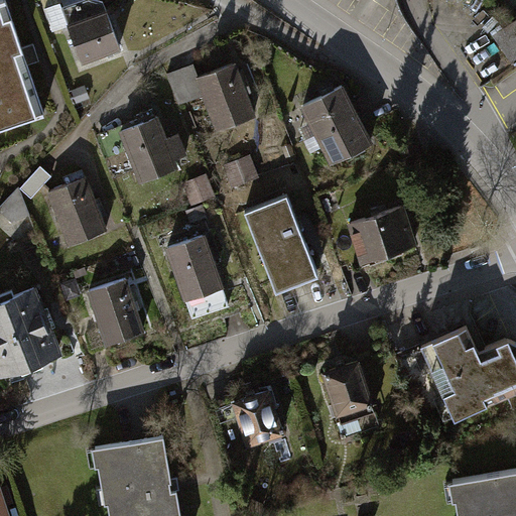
[(0,0),(0,127),(44,113),(6,0),(0,0)]
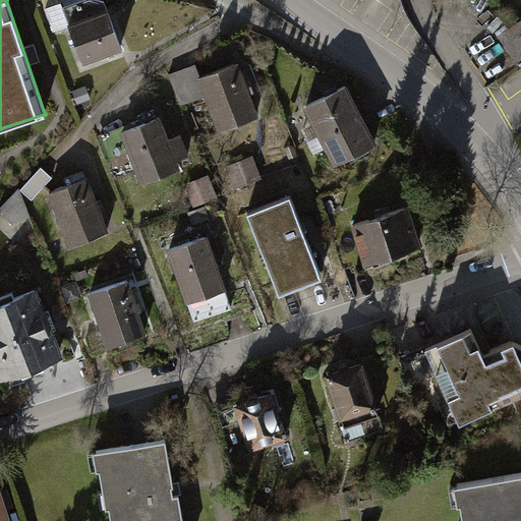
[(102,0),(79,0),(63,6),(82,61),(122,47),(104,1),(102,0)]
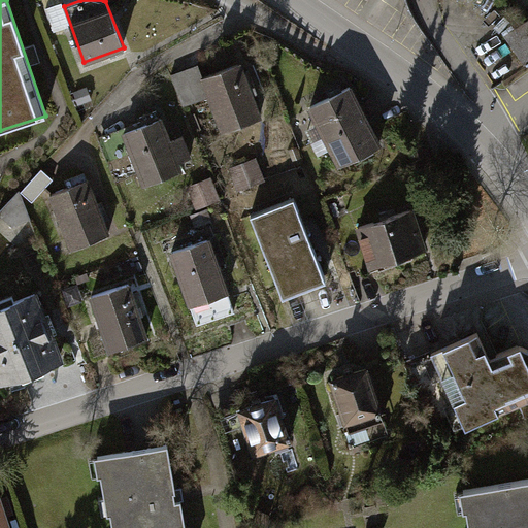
[(527,23),(510,37),(527,58),(527,23)]
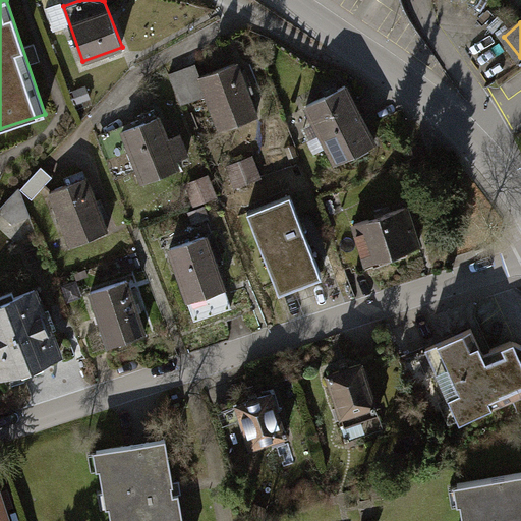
[(195,64),(169,74),(180,104),(207,95),(220,129),(256,116),(248,94),(253,92),(245,71),(240,73),(236,62),(199,76),(195,64)]
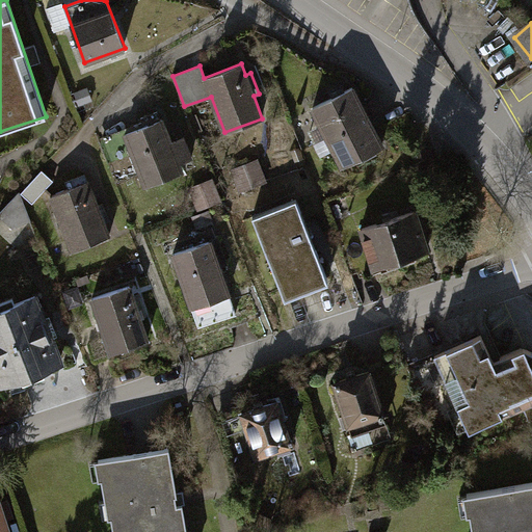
[(314,107),(328,136),(367,116),(352,87),(314,107)]
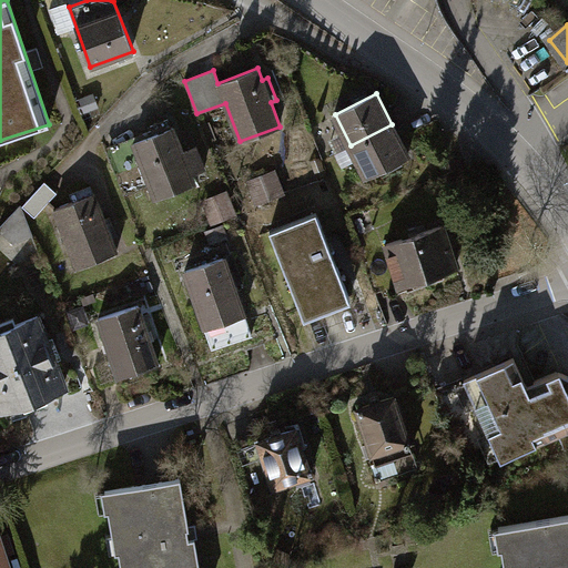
[(153,135),(108,153),(124,194),(149,184),(154,199),(194,182),(191,174),(204,170),(191,137),(179,142),(173,128),(171,129),(168,120),(150,127),(153,135)]
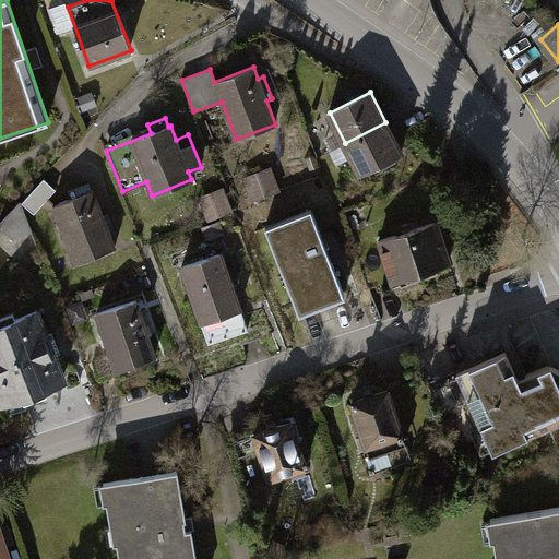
[(345,143),(360,174),(401,153),(385,122),(345,143)]
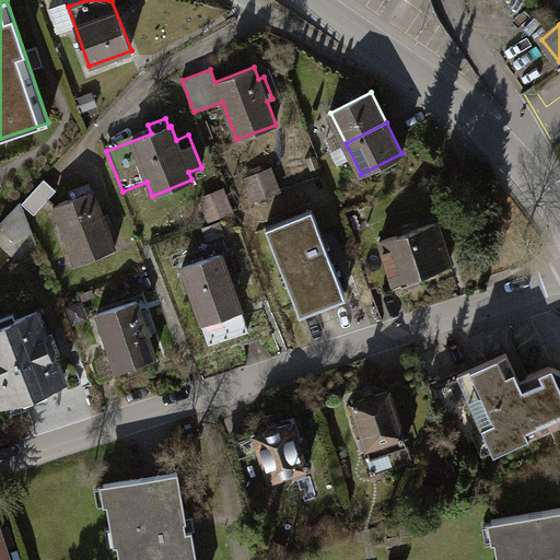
[(277,166),(248,173),(254,196),(283,189),(277,166)]
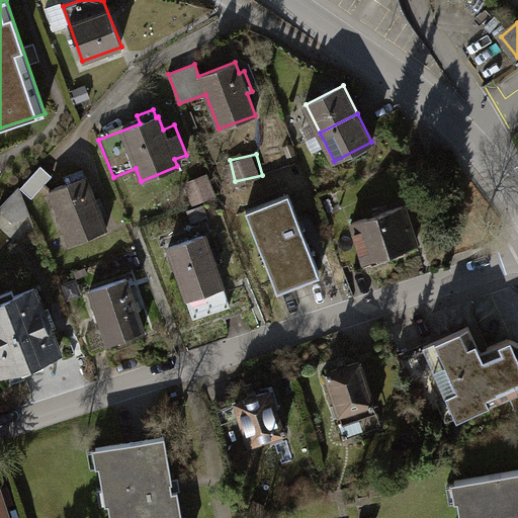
[(46,164),(23,182),(32,194),(56,176),(46,164)]
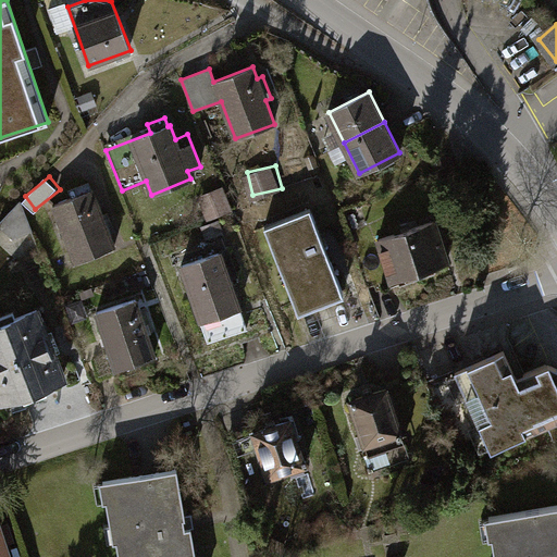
[(230,182),(208,183),(209,210),(231,209),(230,182)]
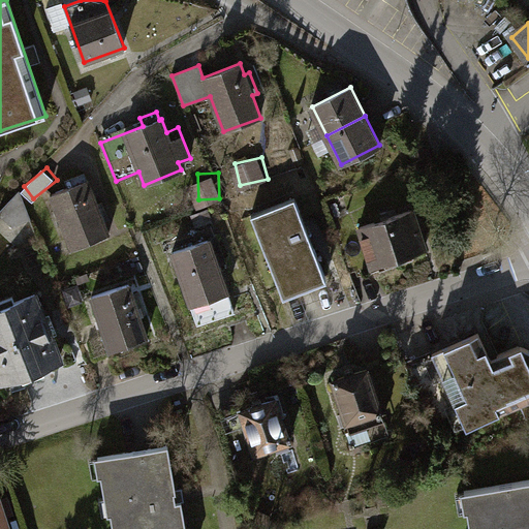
[(87,181),(51,195),(72,249),(109,235),(87,181)]
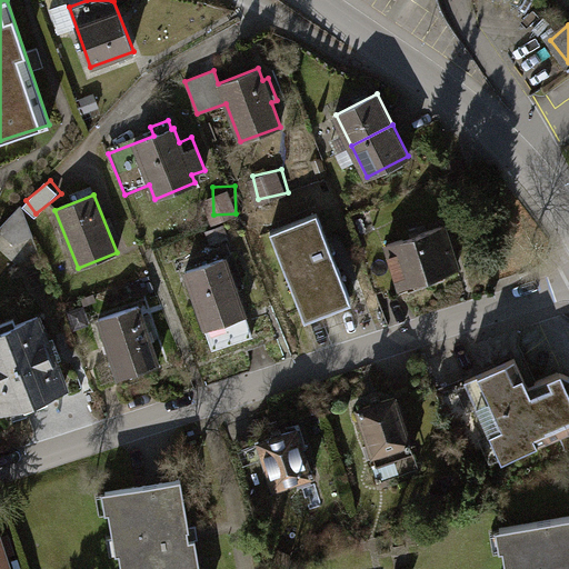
[(317,211),(269,230),(298,302),(346,283),(317,211)]
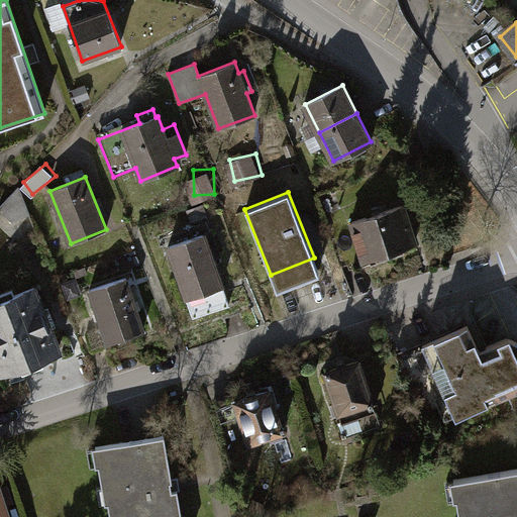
[(404,205),(350,221),(363,260),(416,243),(404,205)]
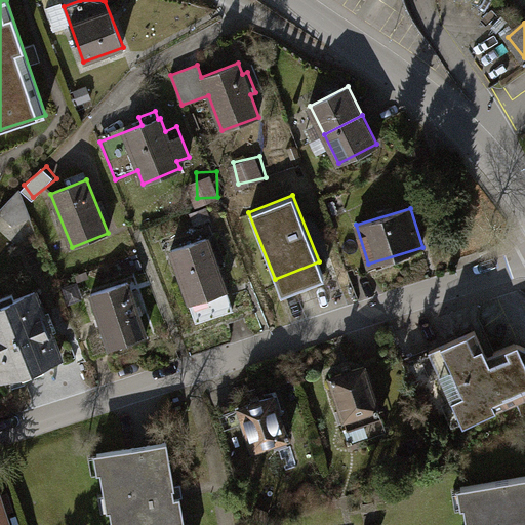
[(208,237),(170,250),(196,323),(234,310),(208,237)]
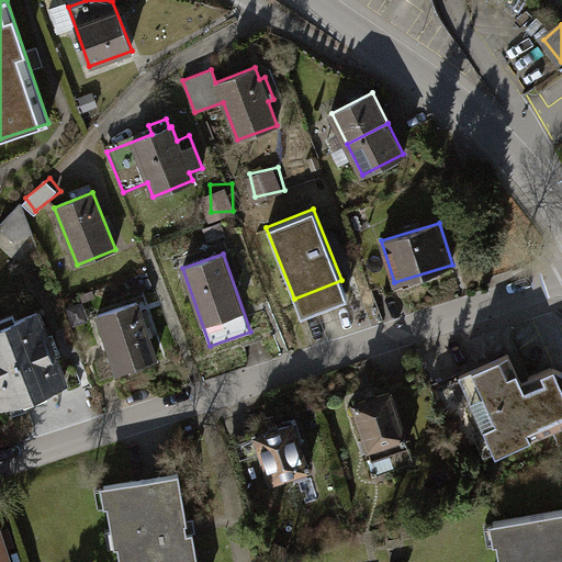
[(137,301),(97,314),(116,373),(157,359),(137,301)]
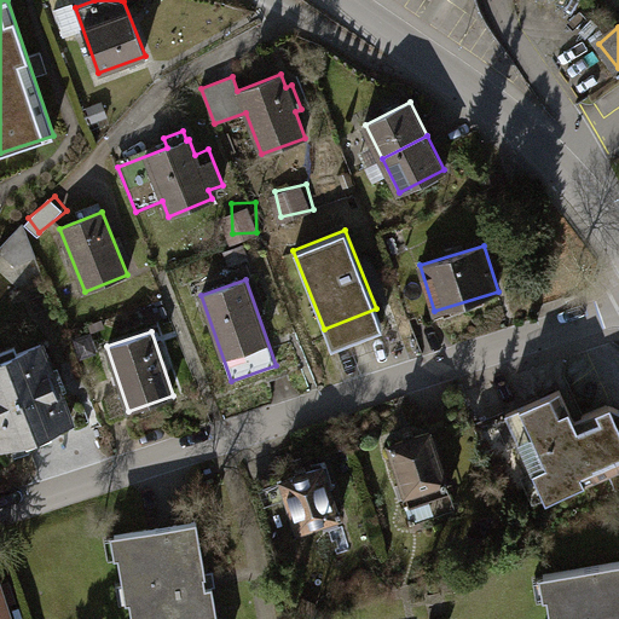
[(0,440),(3,446),(23,438),(27,445),(53,435),(50,428),(70,420),(41,345),(18,353),(15,347),(0,352),(0,440)]
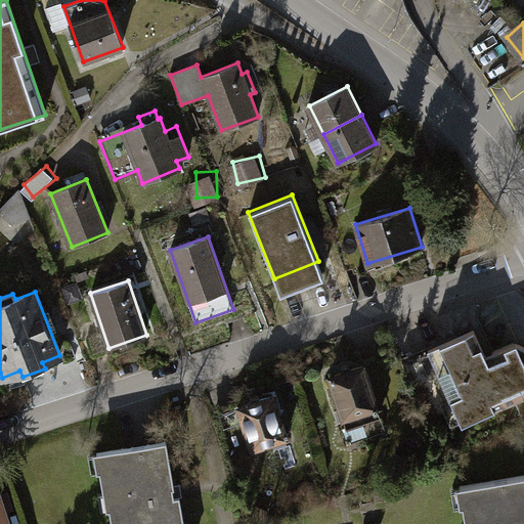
[(523,345),(516,342),(486,355),(474,329),(401,361),(428,420),(454,407),(462,424),(514,400),(521,415),(523,413),(523,345)]
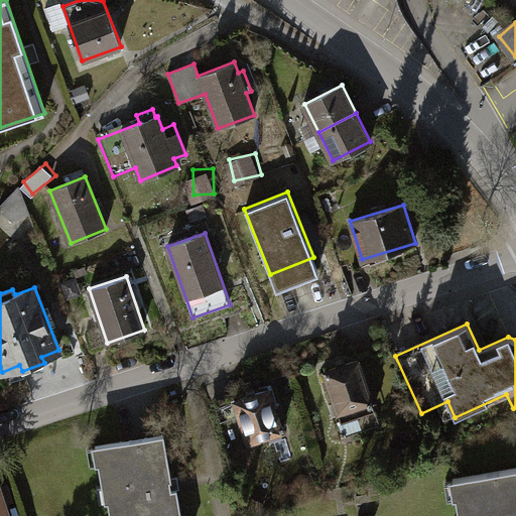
[(358,360),(325,372),(341,420),(375,409),(358,360)]
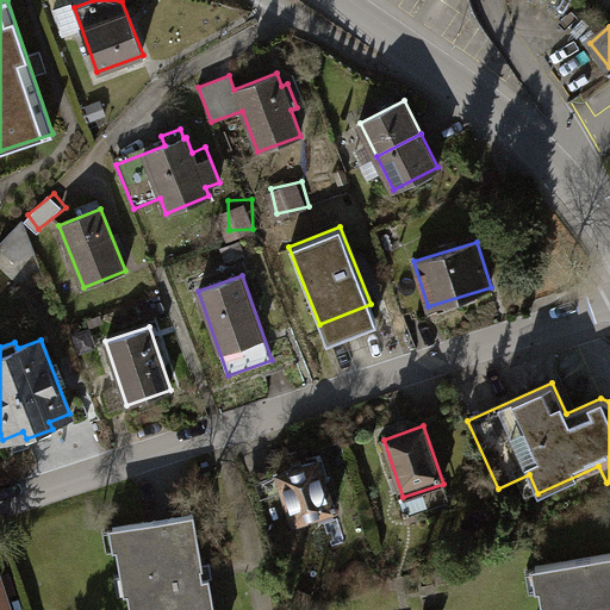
[(318,461),(249,483),(267,539),(318,522),(316,514),(334,509),(318,461)]
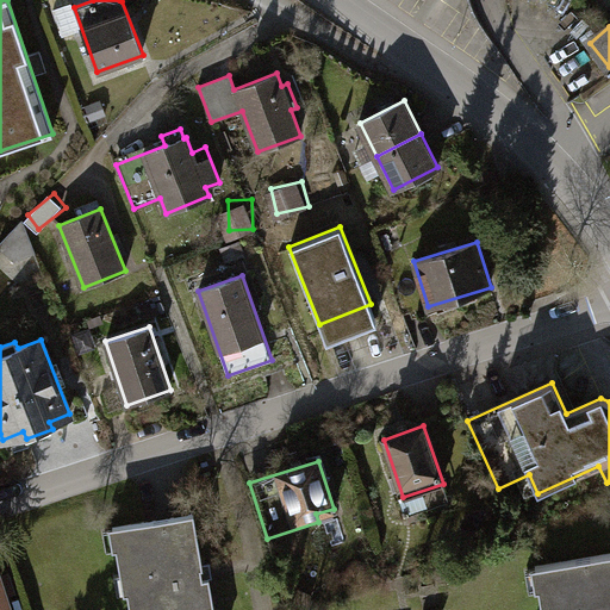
[(215,609),(210,577),(205,578),(193,512),(112,527),(124,592),(128,591),(130,609),(215,609)]
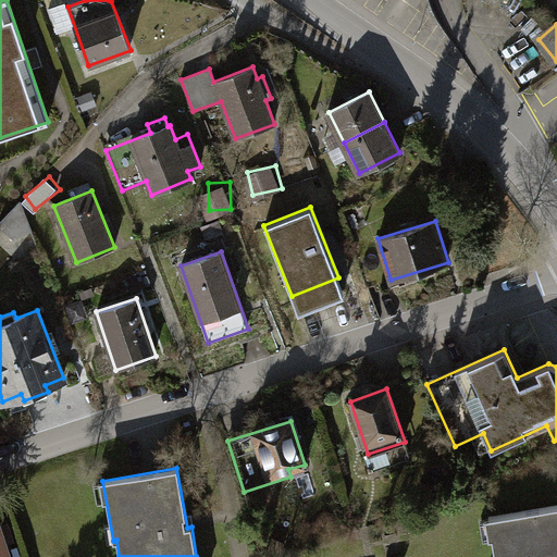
[(556,556),(556,504),(487,517),(495,556),(556,556)]
